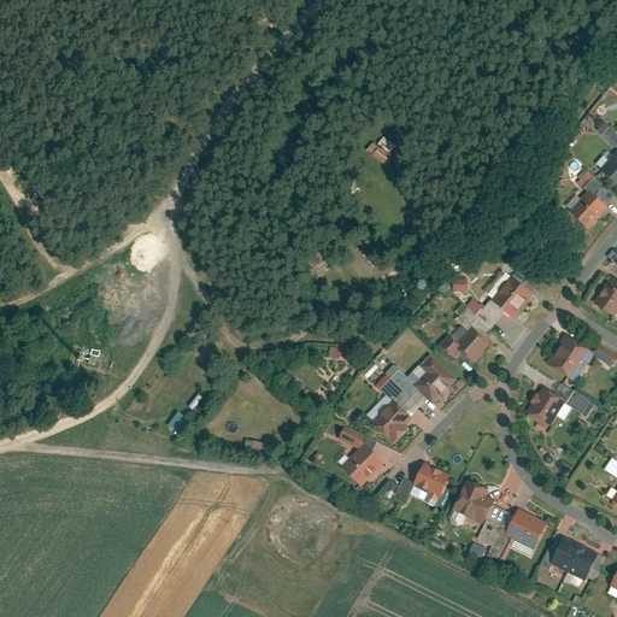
[(371,145),(365,153),(382,165),(392,151),(380,142),(376,147),(371,145)]
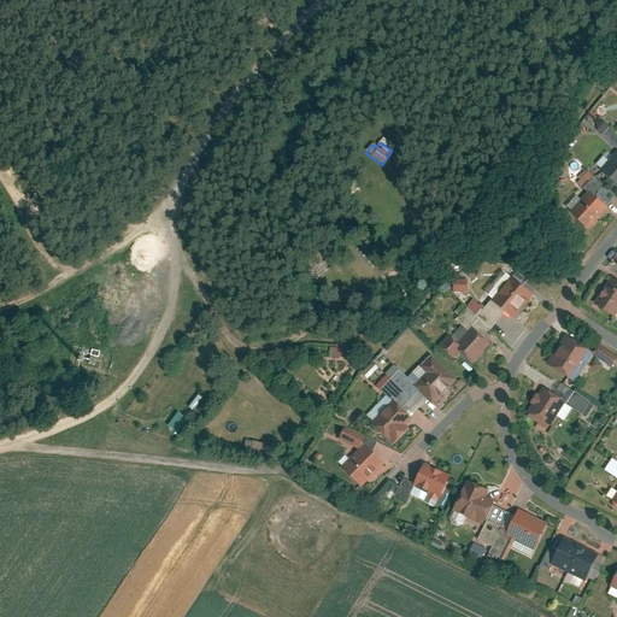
[(616,191),(616,150),(597,174),(616,192),(616,191)]
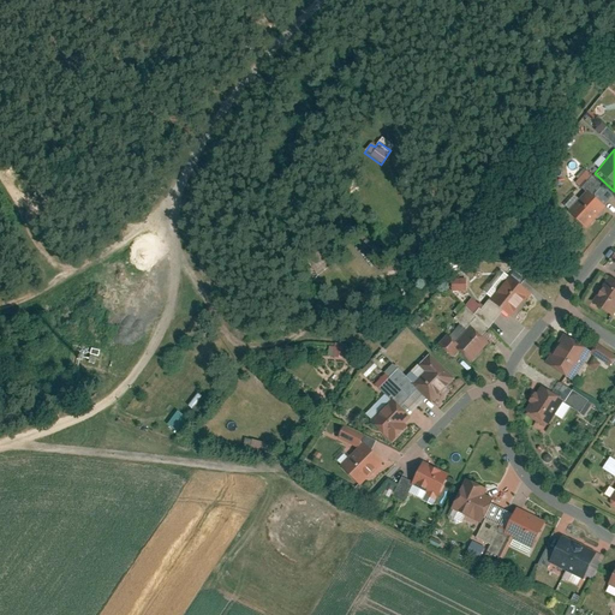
[(603,209),(584,191),(566,209),(585,227),(603,209)]
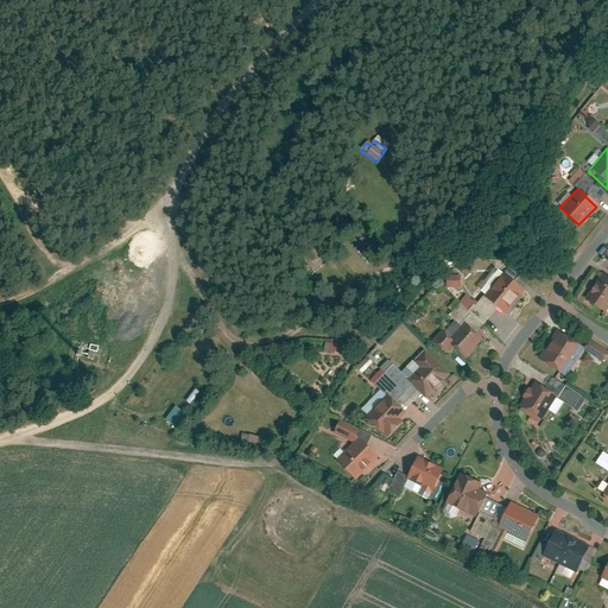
[(525,289),(505,272),(485,297),(504,314),(525,289)]
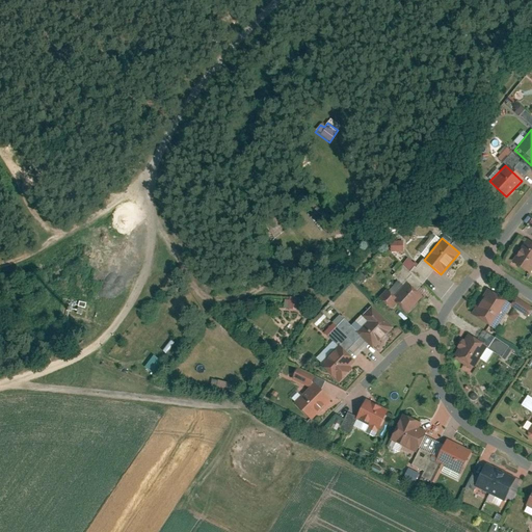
[(531,270),(531,246),(524,242),(510,264),(529,276),(531,270)]
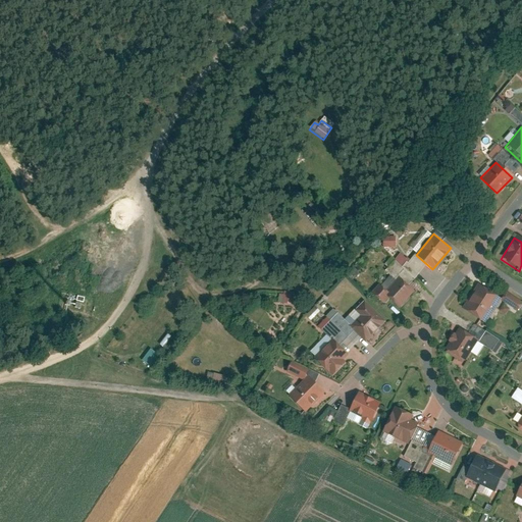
[(386,247),(399,247),(399,239),(386,239),(386,247)]
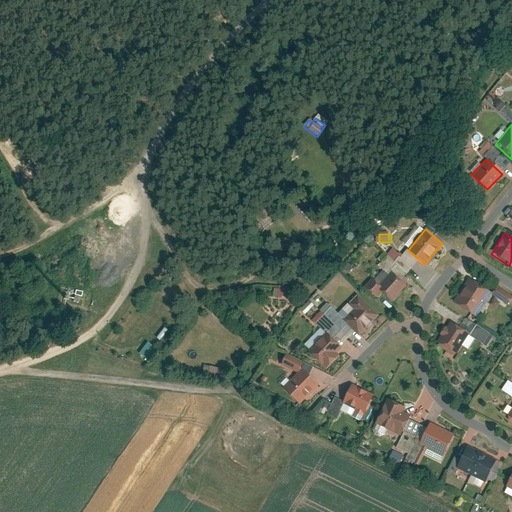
[(399,260),(403,253),(395,248),(391,256),(399,260)]
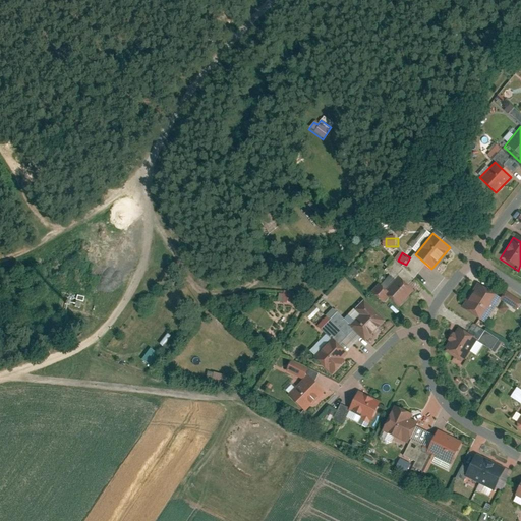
[(411,290),(397,279),(384,296),(398,307),(411,290)]
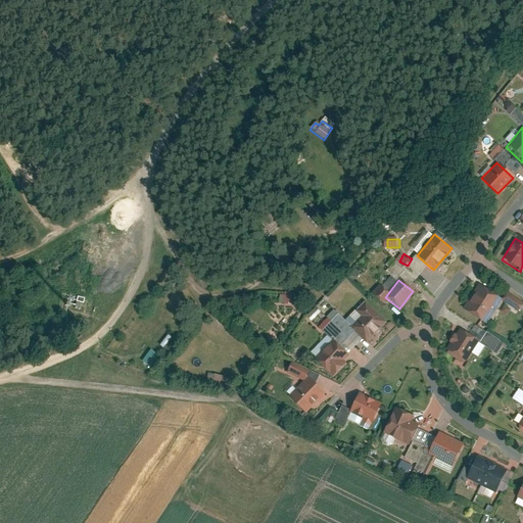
[(478,285),(462,310),(486,325),(502,300),(478,285)]
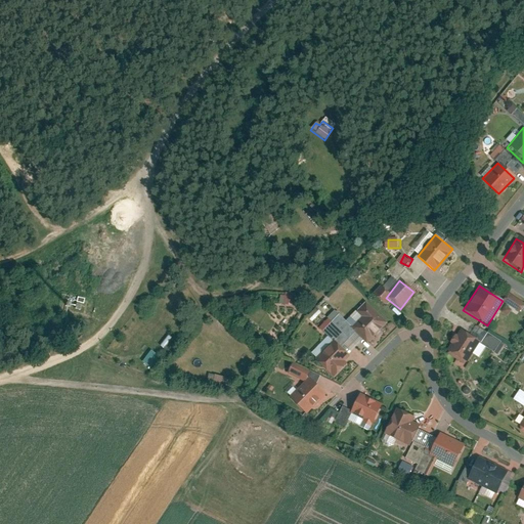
[(296,293),(286,292),(285,303),(295,304),(296,293)]
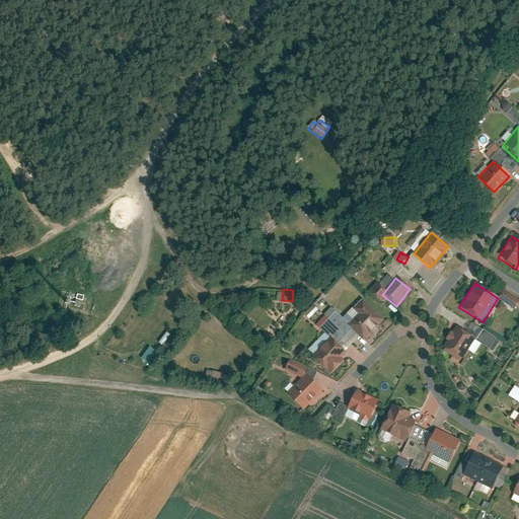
[(518,300),(503,291),(498,299),(514,309),(518,301),(518,300)]
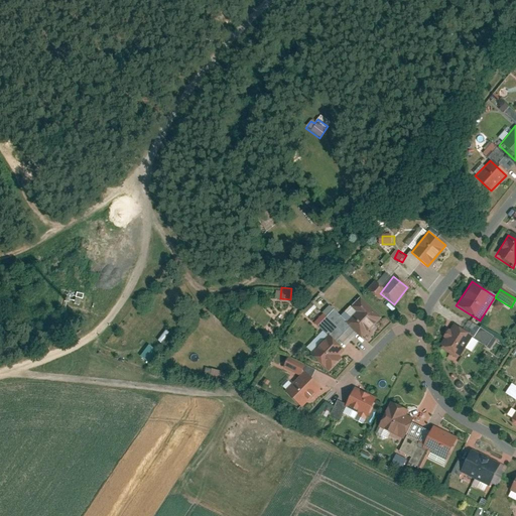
[(380,318),(359,297),(339,316),(360,338),(380,318)]
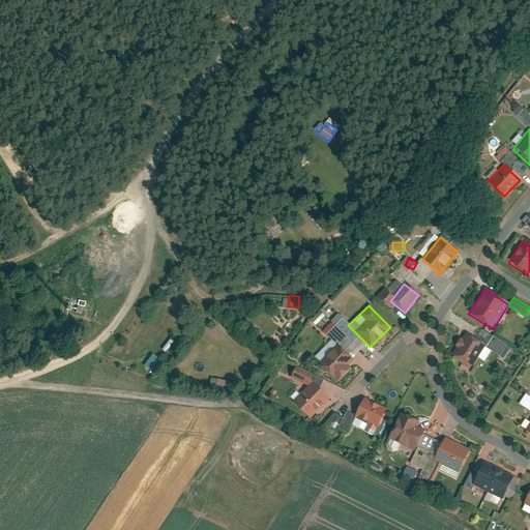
[(450,357),(470,370),(486,346),(465,333),(450,357)]
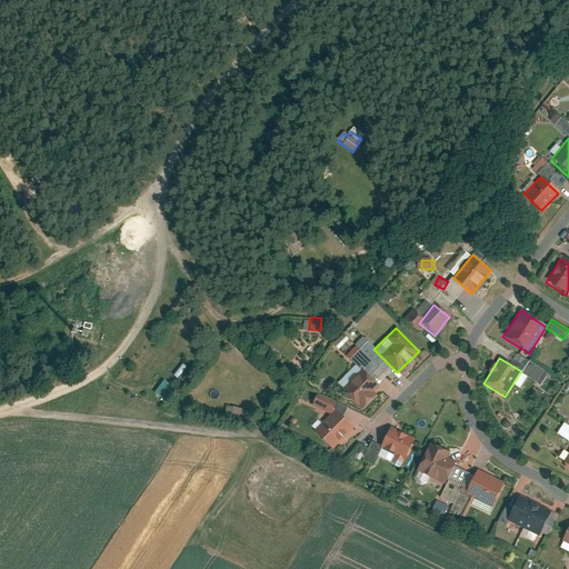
[(379,386),(361,369),(341,389),(359,406),(379,386)]
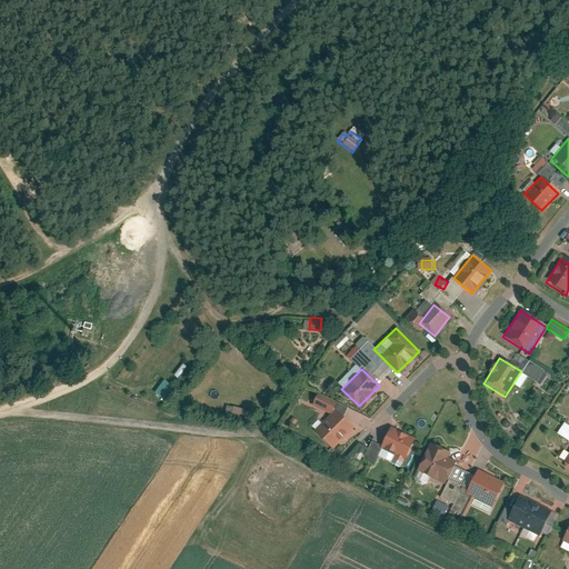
[(175,385),(166,378),(156,391),(165,397),(175,385)]
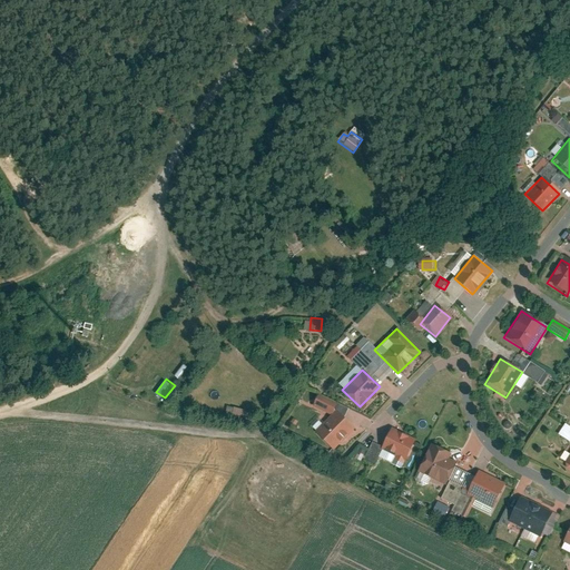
[(336,400),(314,393),(311,405),(330,412),(313,429),(332,448),(353,425),(334,408),(336,400)]
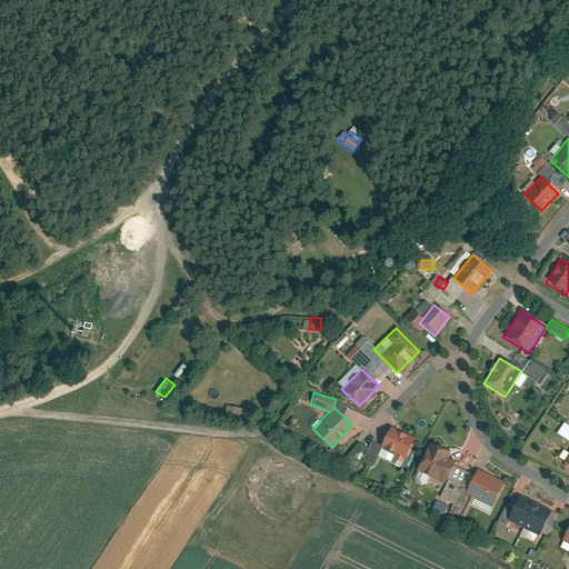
[(233,406),(232,407),(231,415),(245,418),(247,409),(233,406)]
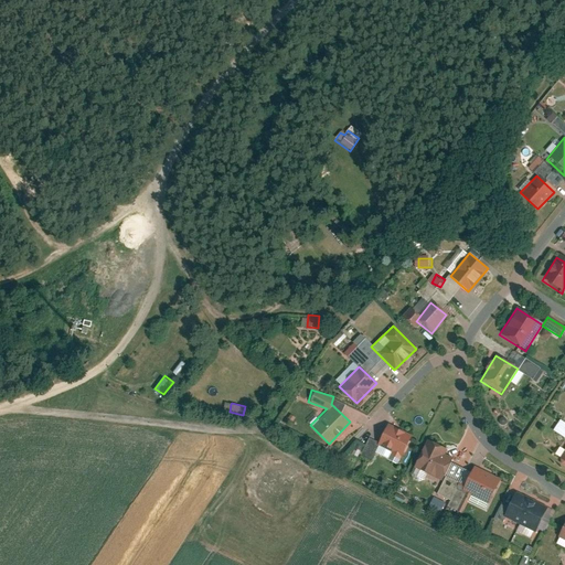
[(387,425),(377,446),(402,457),(411,436),(387,425)]
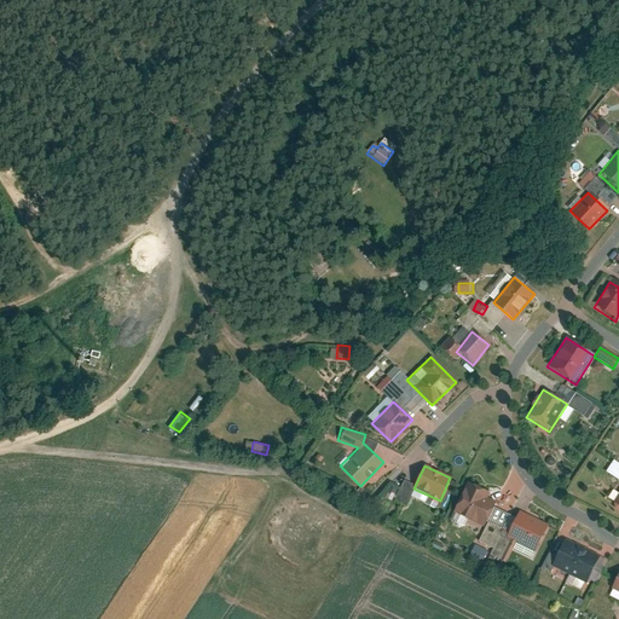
[(468,484),(453,513),(484,527),(495,504),(487,499),(490,493),(468,484)]
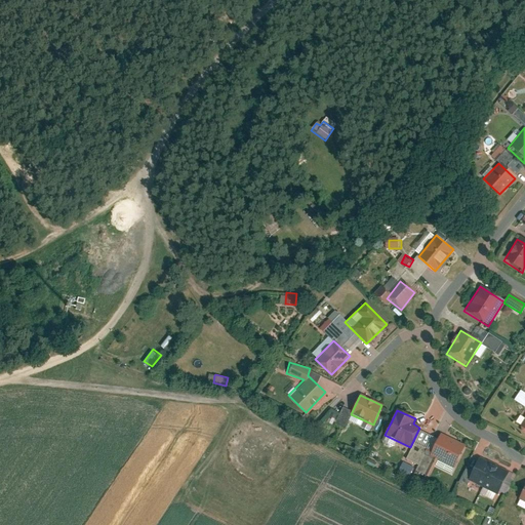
[(441,435),(430,456),(437,460),(435,466),(451,474),(465,446),(441,435)]
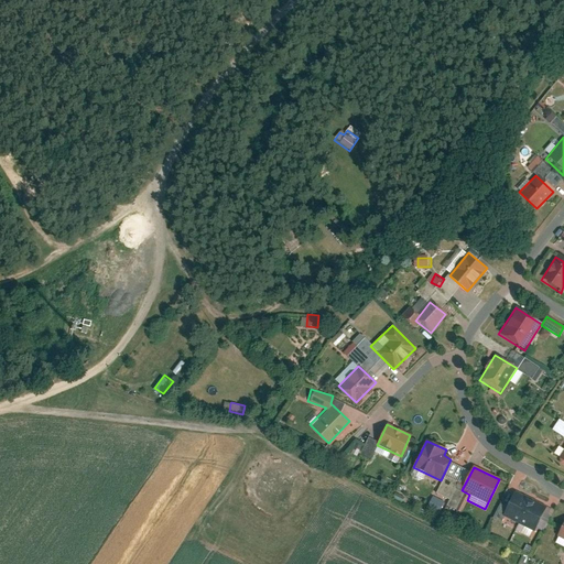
[(517,492),(503,518),(519,524),(531,500),(517,492)]
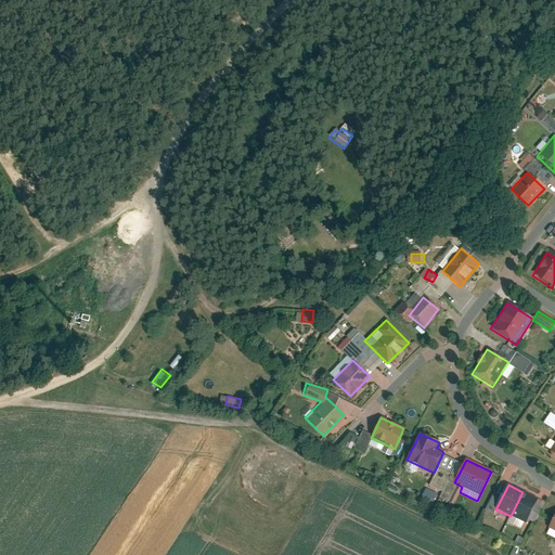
[(425,500),(437,504),(441,493),(429,488),(425,500)]
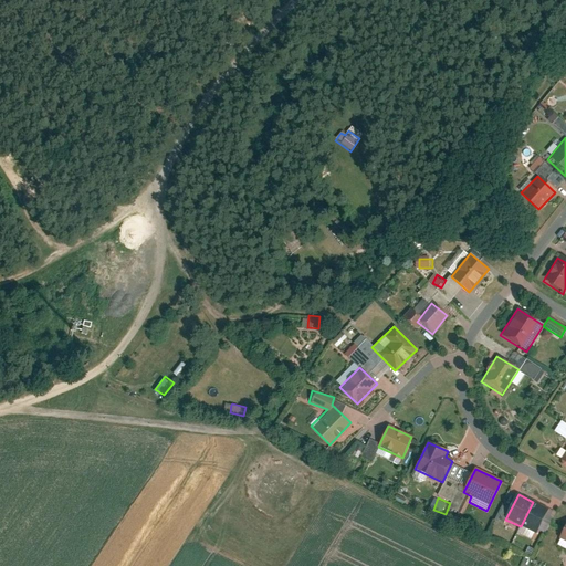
[(533,502),(521,526),(536,534),(548,510),(533,502)]
